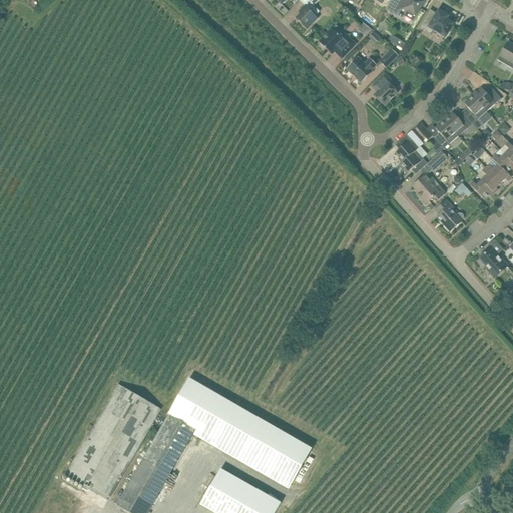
[(425,2),(421,0),(391,0),(386,9),(396,15),(398,12),(405,16),(408,14),(415,19),(425,2)]
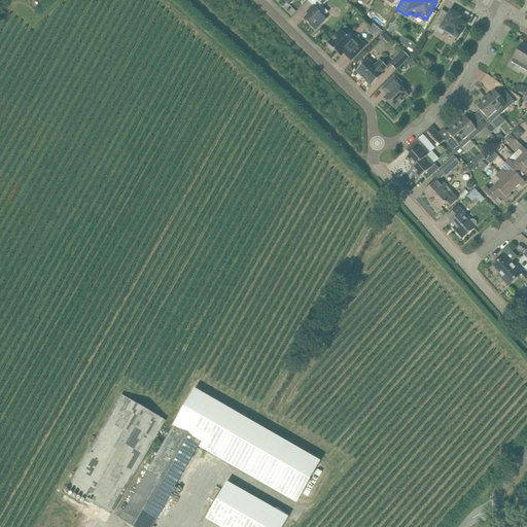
[(328,12),(317,1),(307,12),(308,14),(304,20),(315,31),(326,19),(324,16),(328,12)]
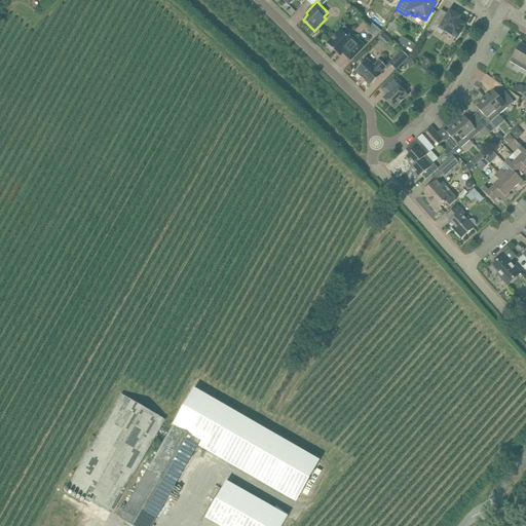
[(447,15),(440,11),(429,29),(437,33),(440,29),(457,39),(465,25),(458,20),(460,16),(450,10),(447,15)]
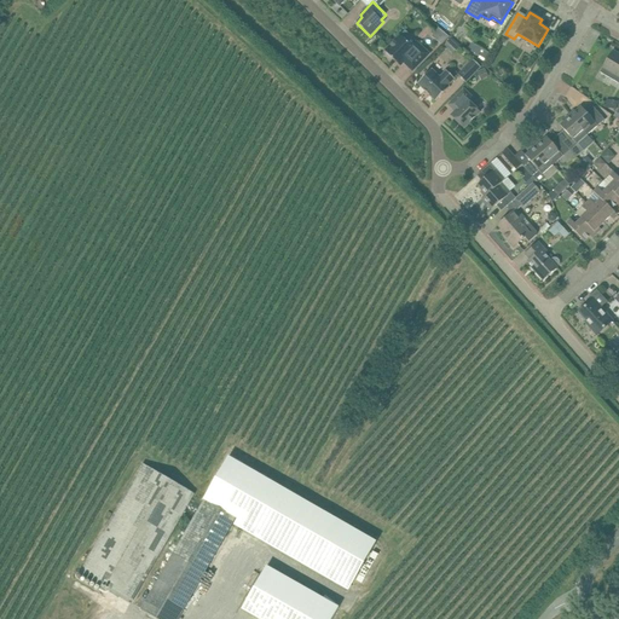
[(412,47),(400,35),(385,51),(400,65),(404,63),(412,71),(429,53),(417,42),(412,47)]
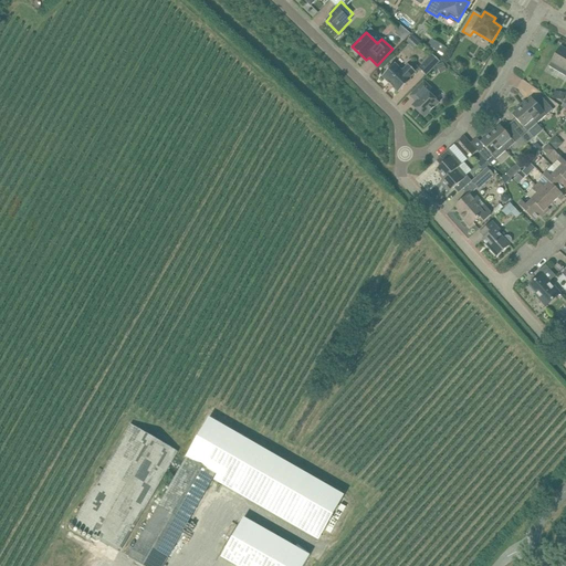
[(447,49),(431,39),(428,45),(443,54),(447,49)]
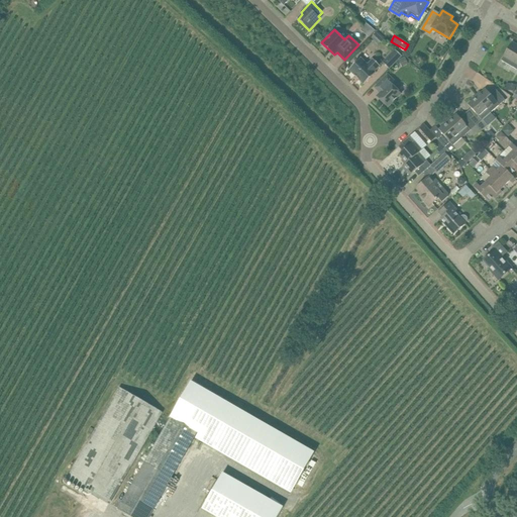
[(501,61),(516,69),(516,44),(512,42),(501,61)]
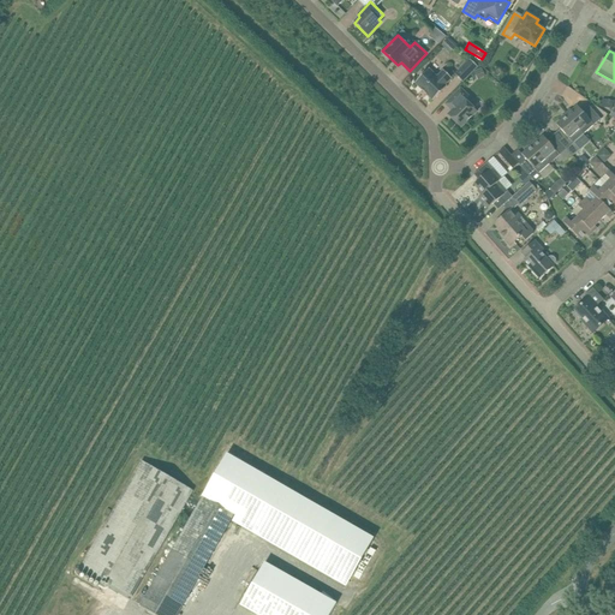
[(478,66),(471,60),(455,75),(463,82),(478,66)]
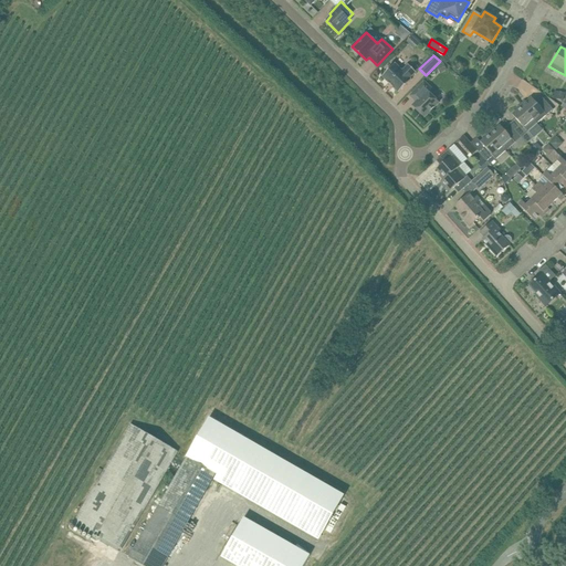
[(392,87),(399,93),(411,80),(410,79),(416,72),(408,64),(402,71),(395,63),(383,76),(388,83),(392,87)]
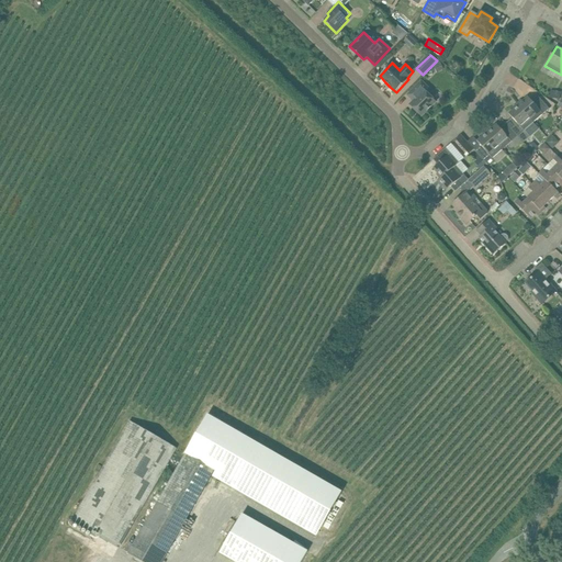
[(425,91),(428,88),(422,80),(407,96),(414,101),(409,105),(422,116),(436,102),(425,91)]
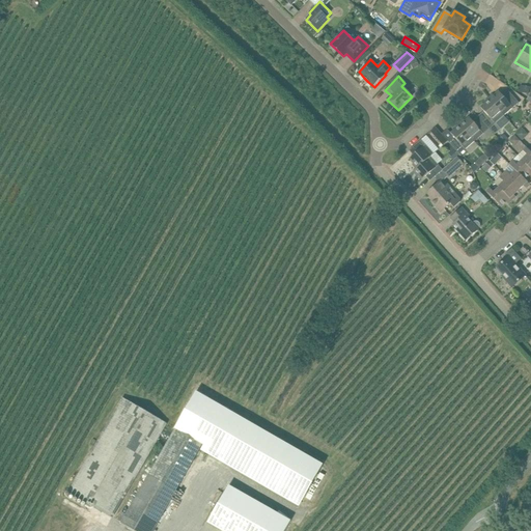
[(528,94),(529,87),(521,86),(519,92),(528,94)]
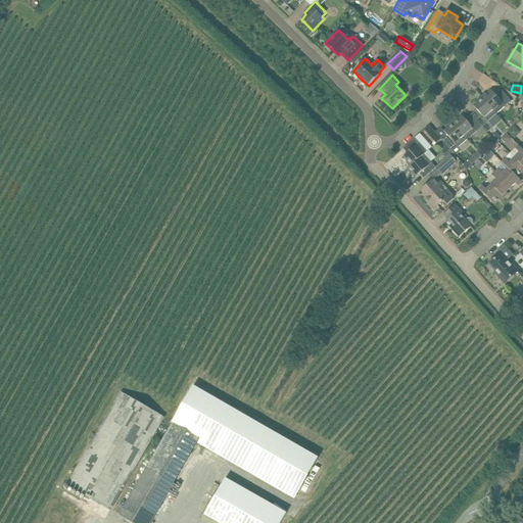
[(491,90),(482,98),(496,114),(511,101),(501,89),(494,94),(491,90)]
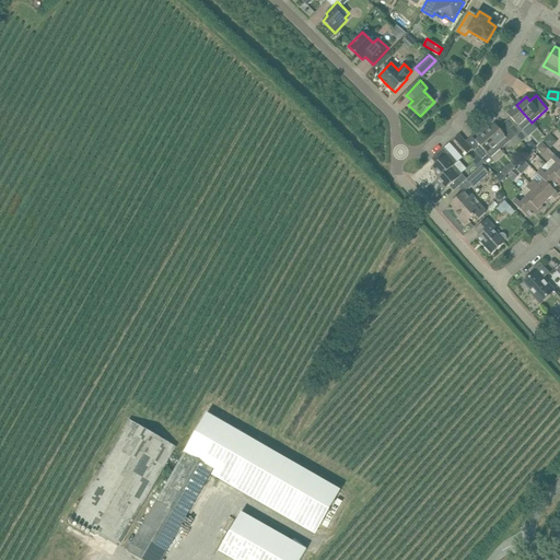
[(523,129),(532,123),(516,105),(506,113),(511,117),(504,123),(522,142),(528,136),(523,129)]
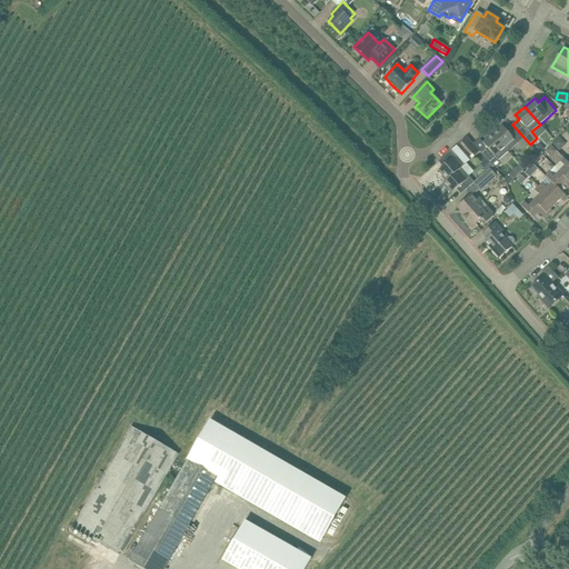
[(502,126),(493,135),(508,151),(525,138),(512,125),(507,130),(502,126)]
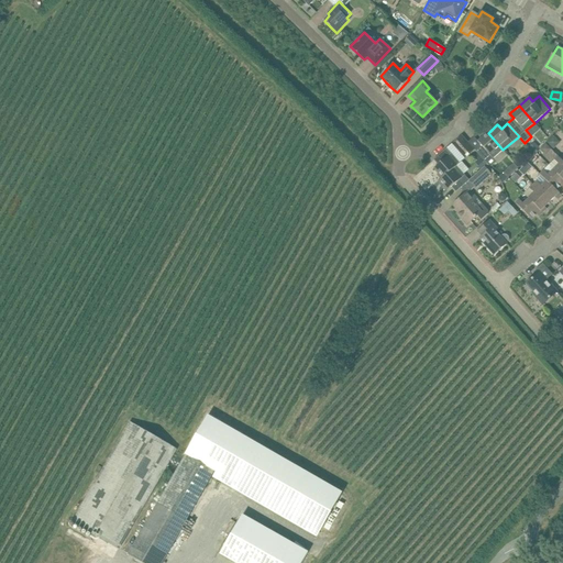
[(539,139),(544,134),(540,129),(533,134),(539,139)]
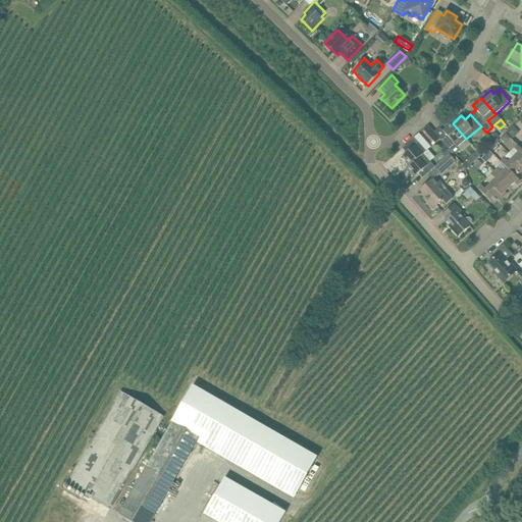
[(441,140),(447,146),(455,155),(460,150),(458,147),(466,139),(453,123),(444,131),(447,135),(441,140)]
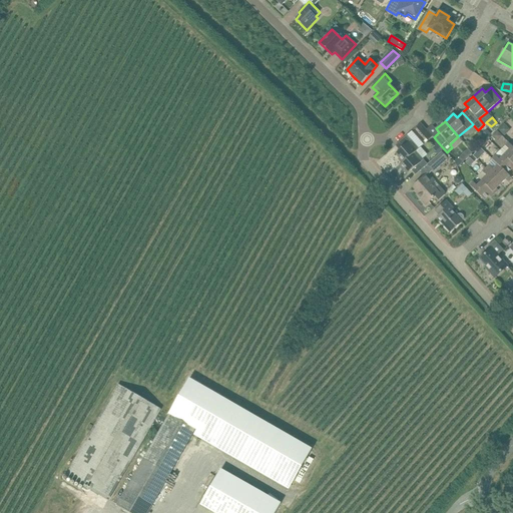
[(433,136),(421,122),(416,127),(428,140),(433,136)]
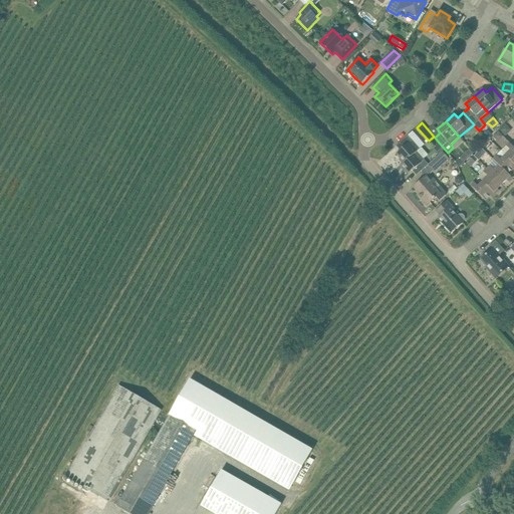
[(404,162),(417,151),(420,148),(408,135),(396,146),(400,150),(397,154),(404,162)]
